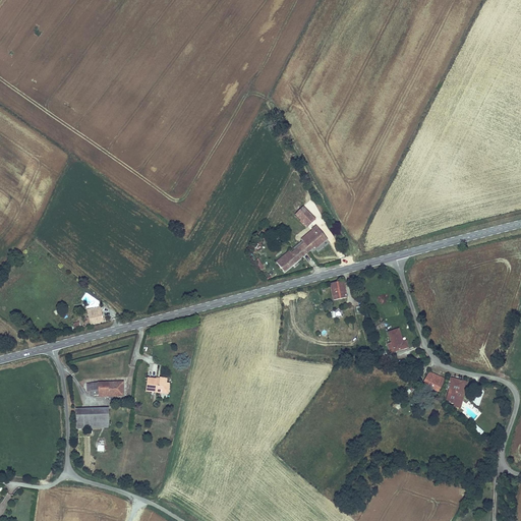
[(294,216),(306,228),(314,220),(302,208),(294,216)]
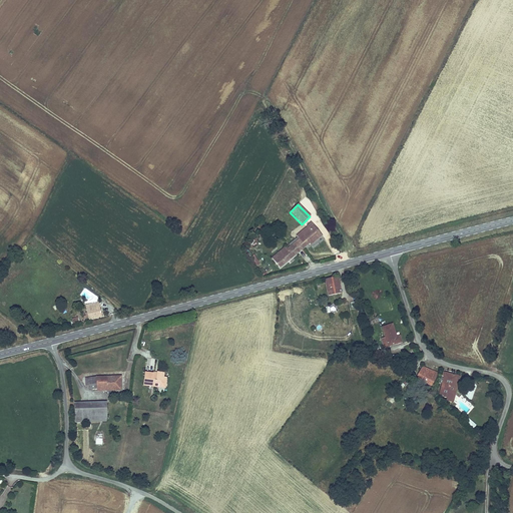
[(271,259),(279,270),(309,245),(310,246),(322,236),(310,222),(306,226),(306,227),(296,235),(297,237),(271,259)]
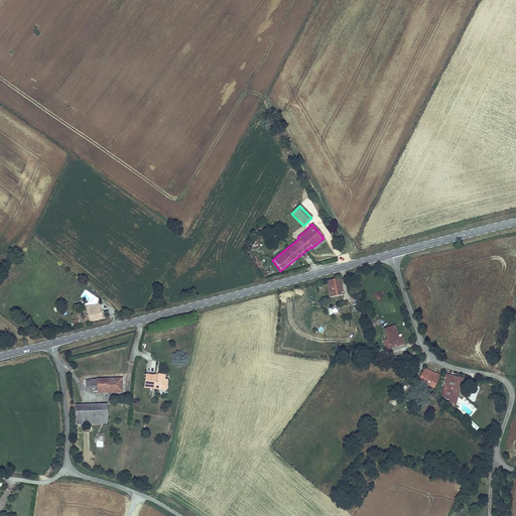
[(342,288),(338,289),(336,280),(326,282),(329,298),(343,295),(342,288)]
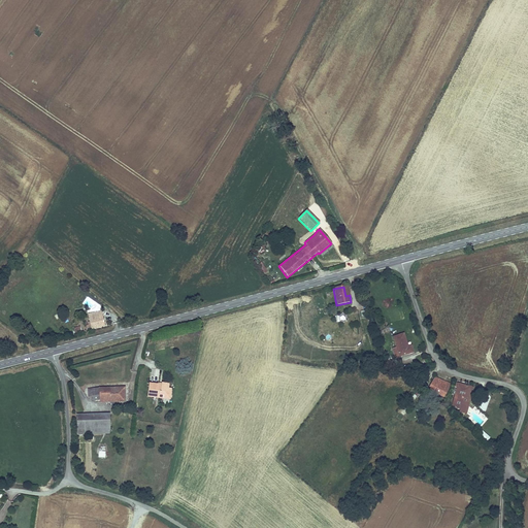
[(92,330),(104,327),(101,311),(88,315),(92,330)]
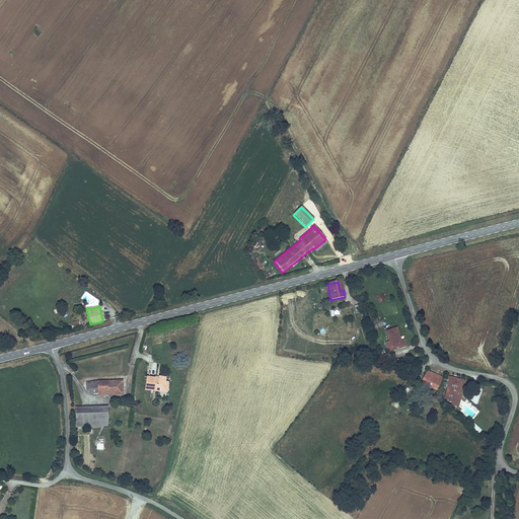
[(387,353),(406,347),(403,340),(400,341),(396,327),(385,331),(388,343),(384,344),(387,353)]
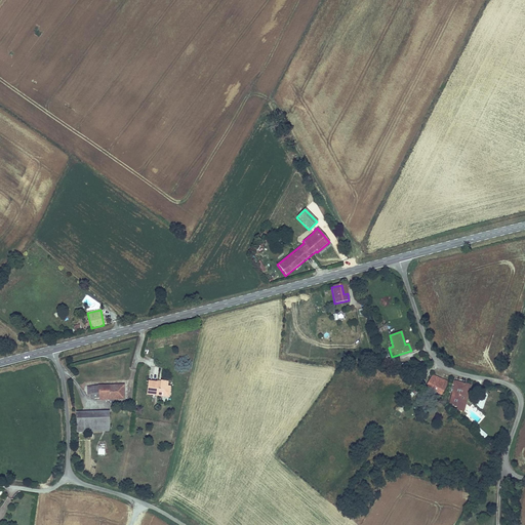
[(443,393),(449,382),(432,375),(425,388),(440,398),(443,393)]
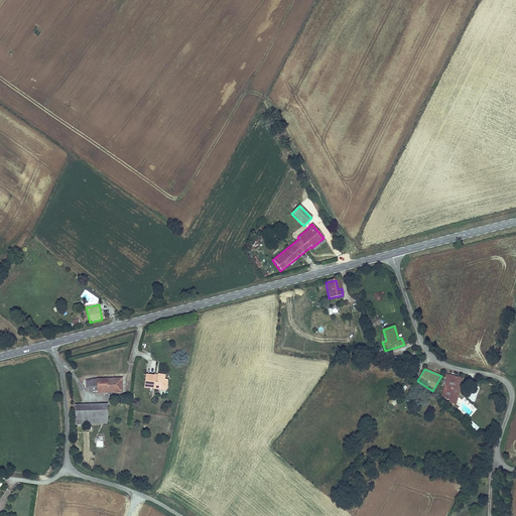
[(458,395),(456,394),(460,378),(443,374),(440,386),(443,386),(443,387),(447,388),(446,393),(442,392),(440,398),(444,399),(444,400),(448,401),(447,403),(456,405),(458,395)]
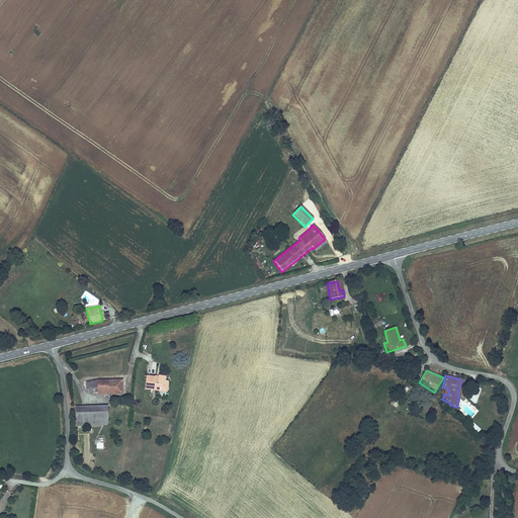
[(156,377),(147,376),(145,391),(154,392),(154,391),(160,391),(160,389),(167,390),(168,382),(165,381),(165,377),(159,376),(159,379),(155,378),(156,377)]
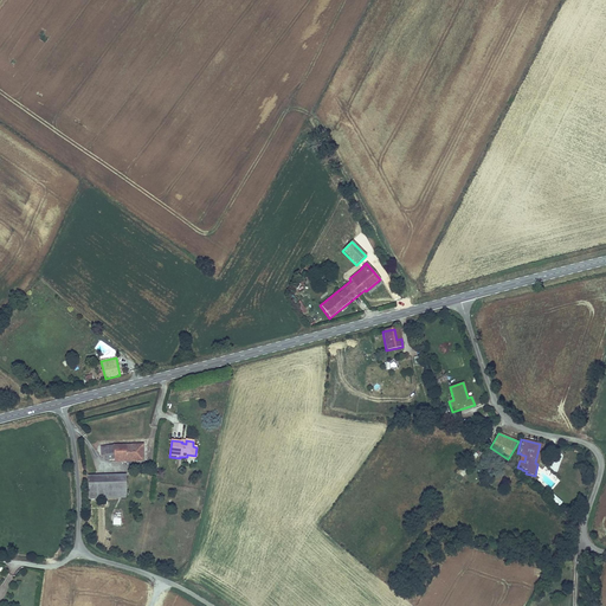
[(115,463),(144,463),(143,445),(101,446),(101,457),(104,457),(105,461),(115,461),(115,463)]
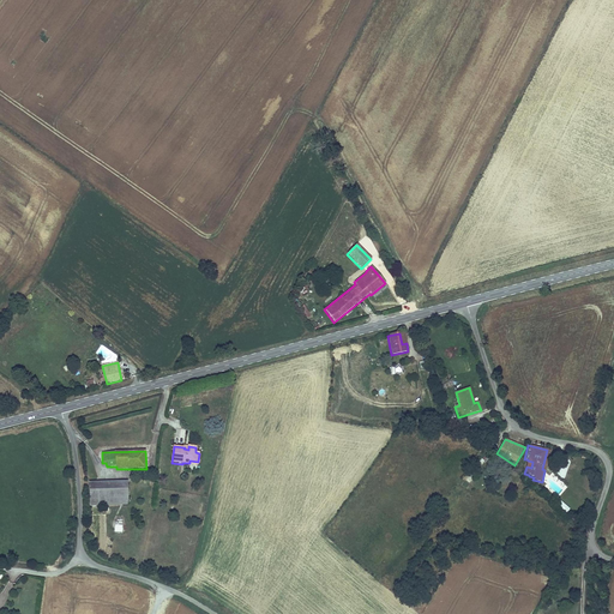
[(95,506),(119,505),(119,482),(94,483),(95,506)]
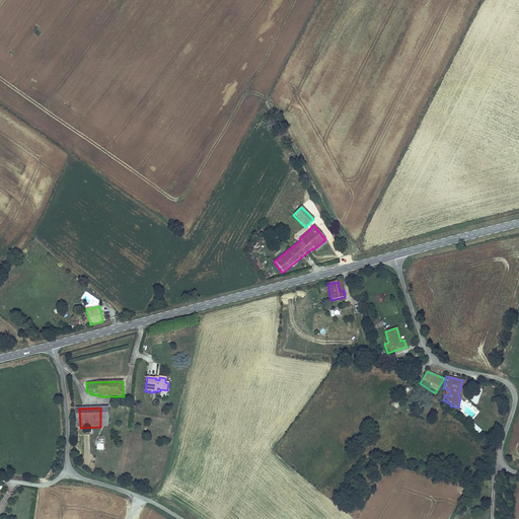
[(470,428),(477,434),(482,430),(473,423),(470,428)]
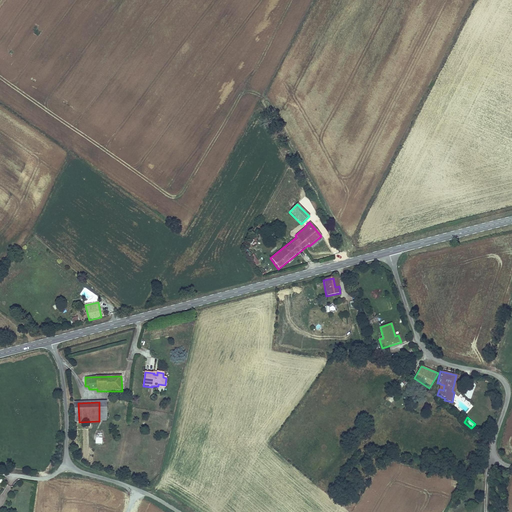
All buildings are outlined.
